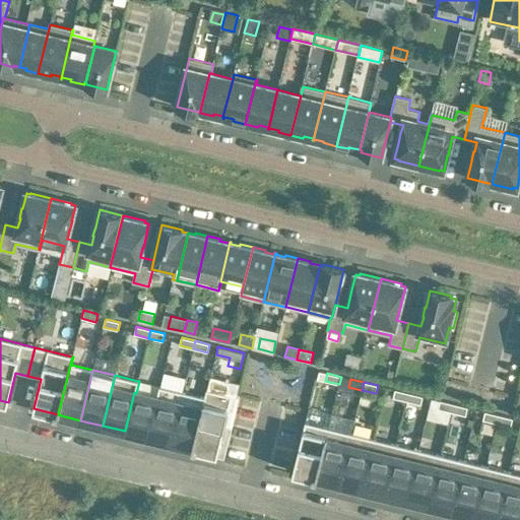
[(170,442),(182,392),(159,386),(156,398),(147,437),(170,442)]
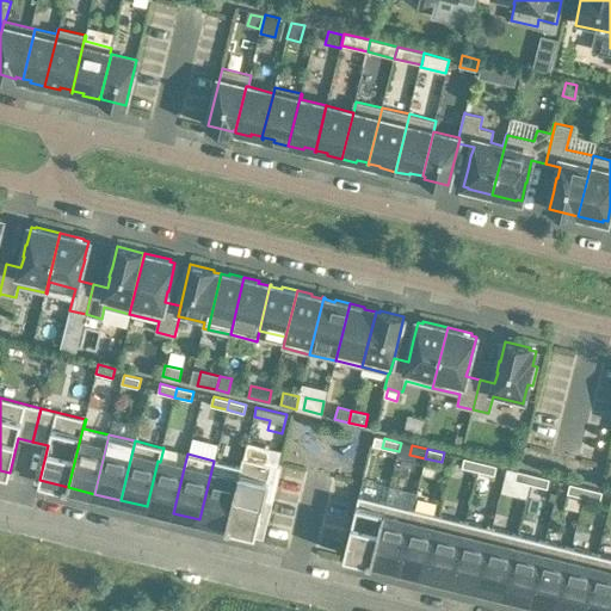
[(479,471),(481,462),(464,457),(462,467),(479,471)]
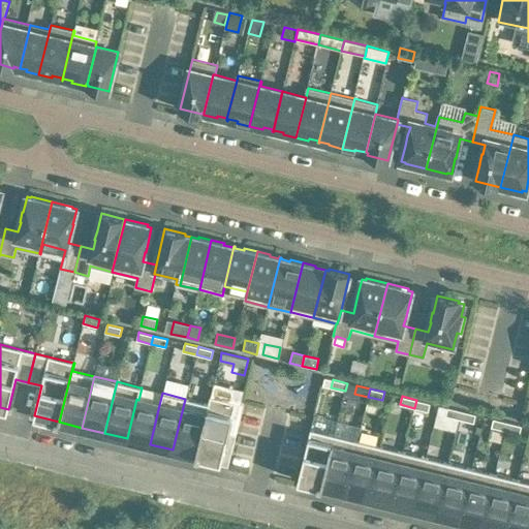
[(173,449),(196,456),(211,397),(210,397),(208,404),(185,399),(173,449)]
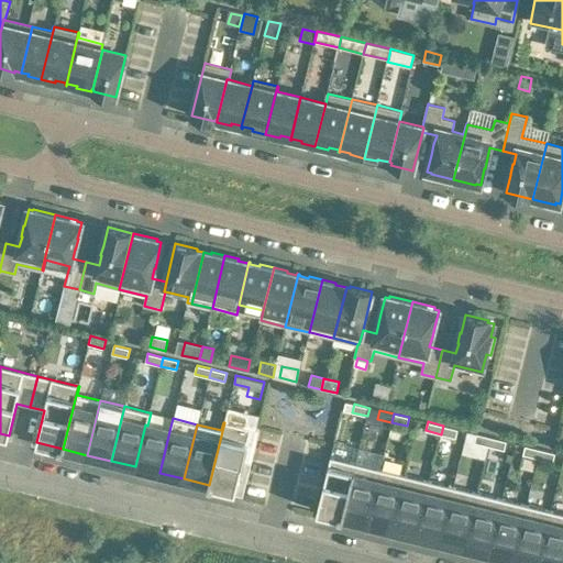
[(249,464),(257,429),(256,429),(256,430),(224,422),(209,485),(235,492),(243,460),(249,461),(247,463),(249,464)]
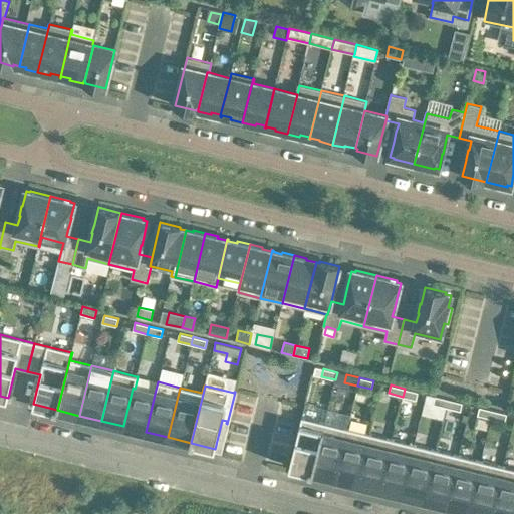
[(133,388),(123,426),(146,432),(155,394),(135,389),(133,388)]
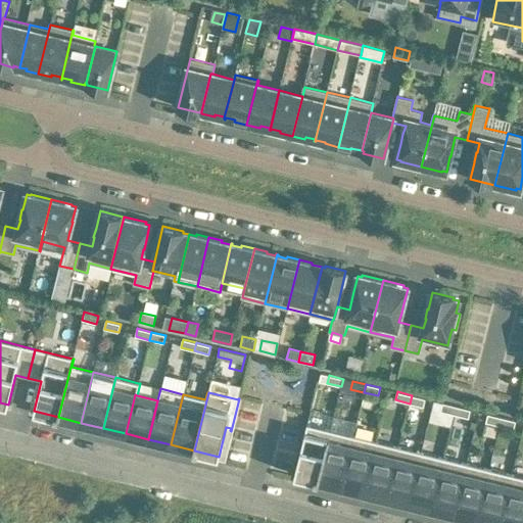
[(425,398),(412,395),(410,403),(423,407),(425,398)]
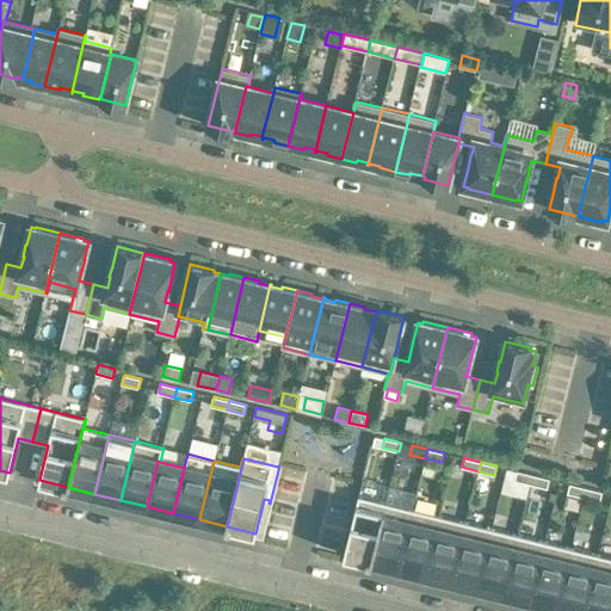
[(531,485),(534,475),(517,470),(514,480),(531,485)]
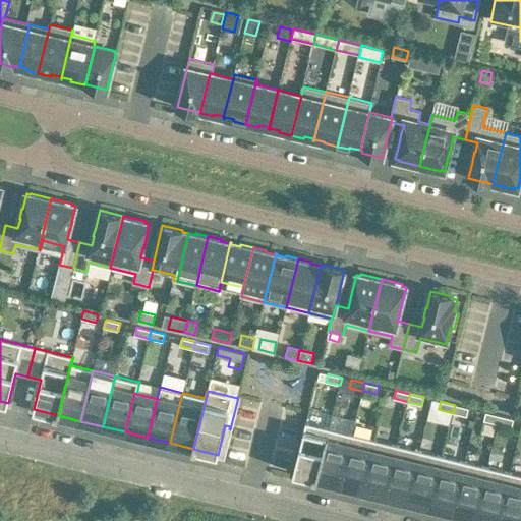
[(469,408),(455,405),(453,413),(467,416),(469,408)]
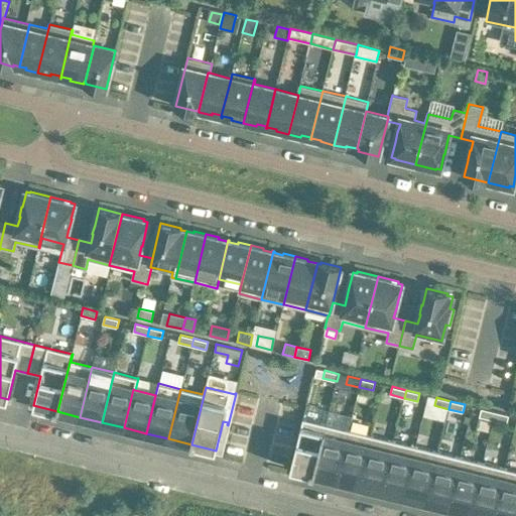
[(493,419),(495,411),(482,408),(480,416),(493,419)]
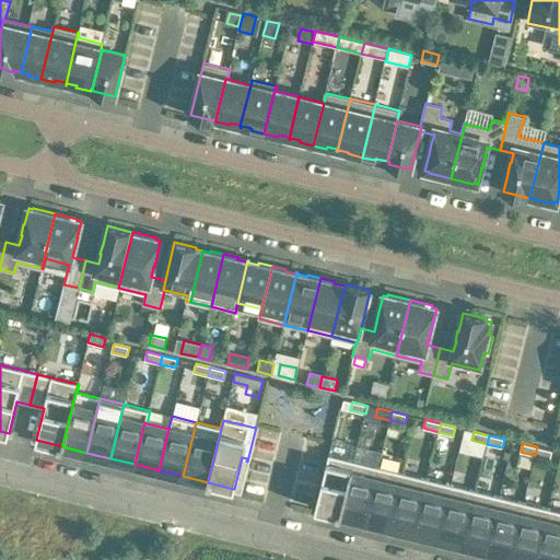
[(552,451),(537,446),(535,455),(550,459),(552,451)]
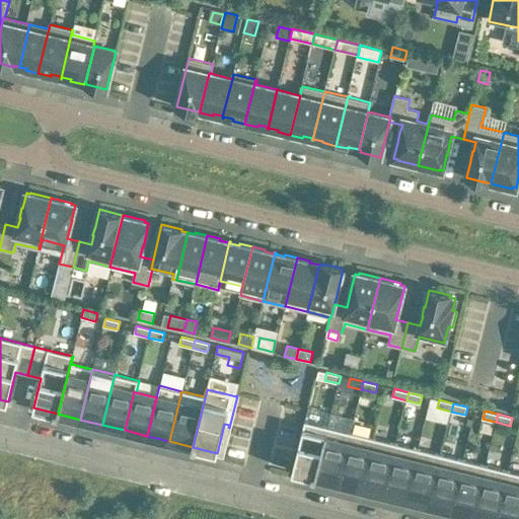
[(293,471),(315,477),(328,427),(305,421),(293,471)]
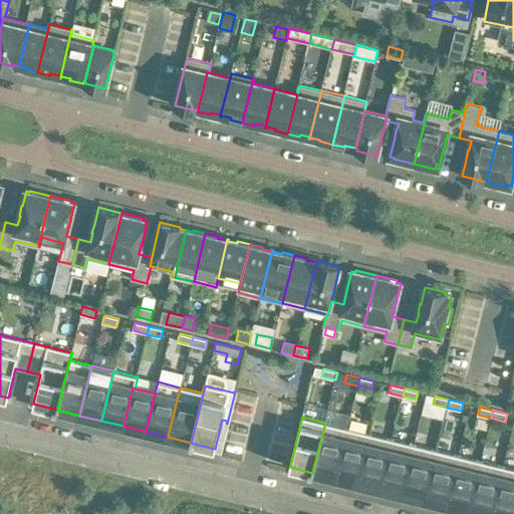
[(346,428),(325,423),(312,473),(334,478),(346,428)]
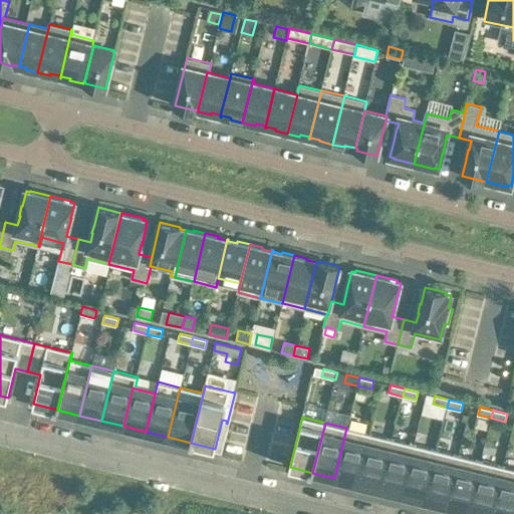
[(334,478),(356,483),(368,433),(346,428),(334,478)]
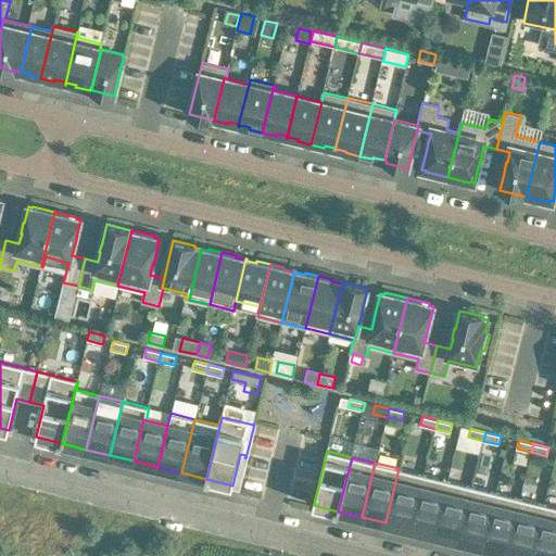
[(422,475),(399,468),(386,522),(409,529),(422,475)]
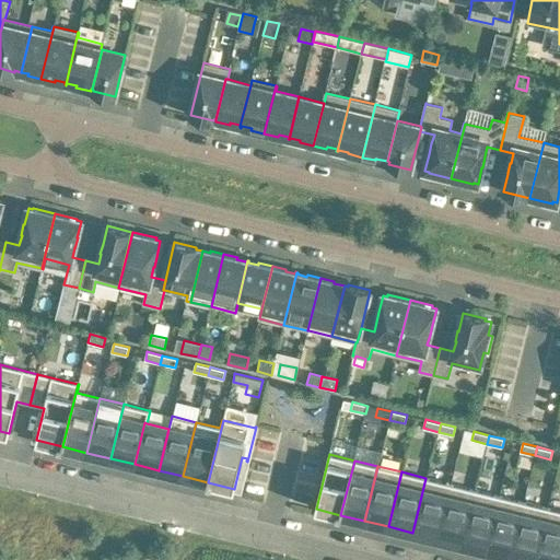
[(412,533),(436,538),(450,483),(426,478),(412,533)]
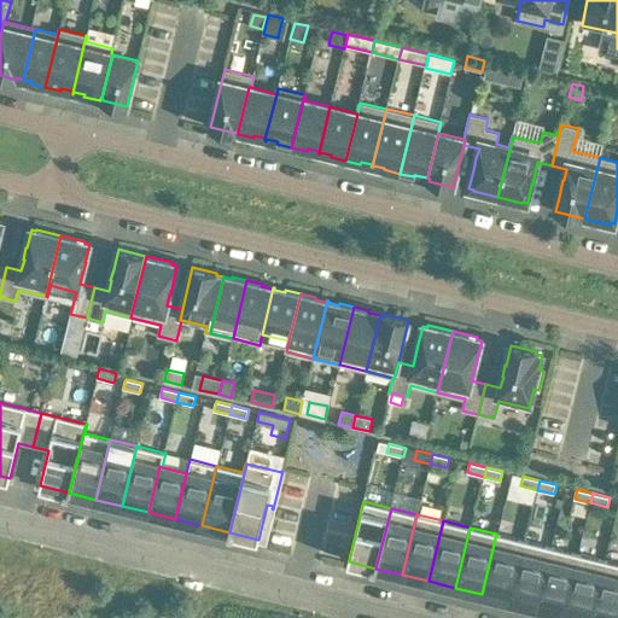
[(523,541),(496,534),(482,594),(508,600),(523,541)]
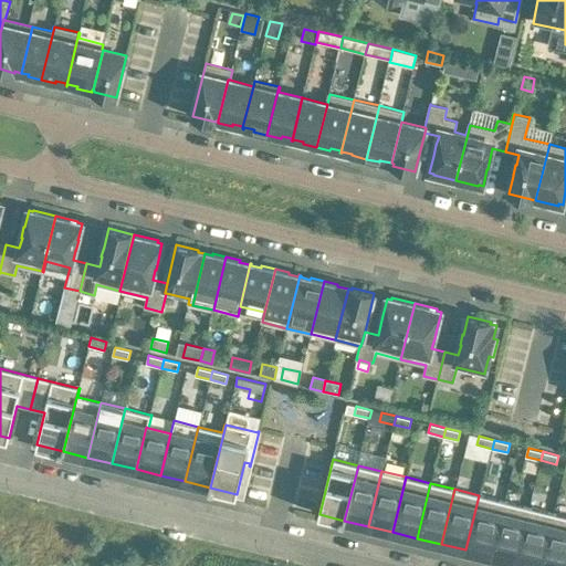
[(465,549),(491,556),(504,501),(479,495),(465,549)]
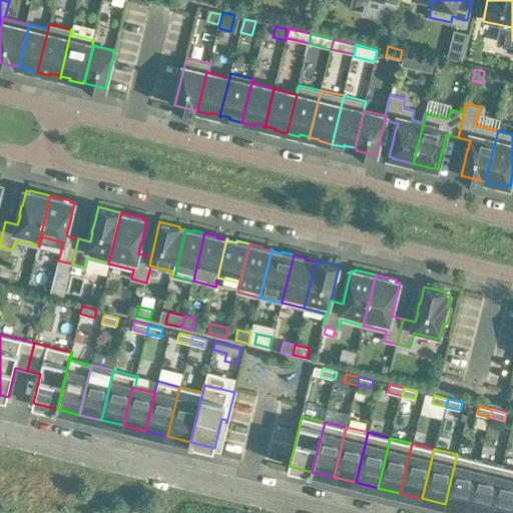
[(479,460),(457,454),(445,504),(467,510),(479,460)]
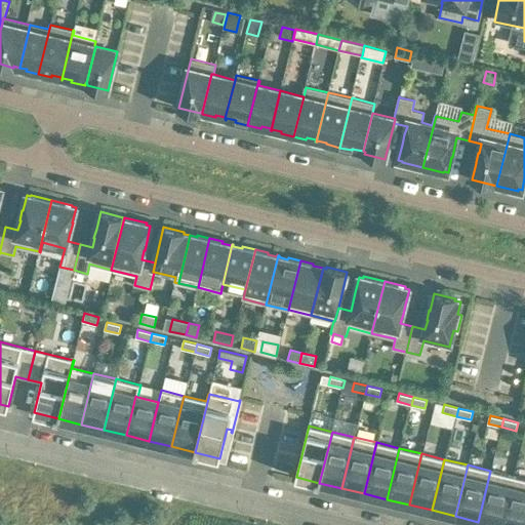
[(478,522),(492,524),(500,524),(513,476),(490,471),(478,522)]
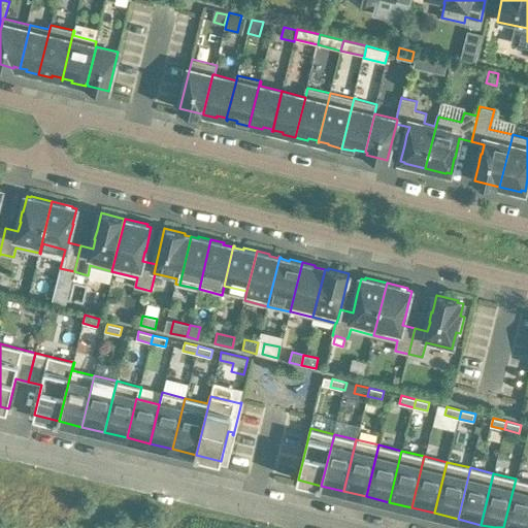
[(527,527),(527,481),(516,479),(503,527),(527,527)]
